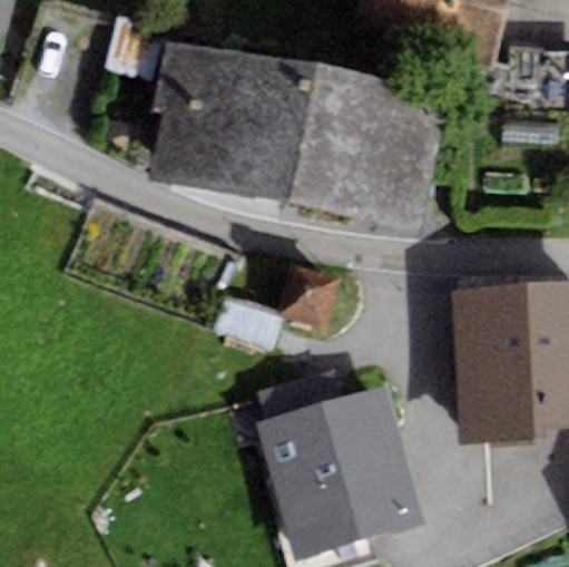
[(11,120),(84,145),(125,25),(57,0),(54,0),(11,120)]
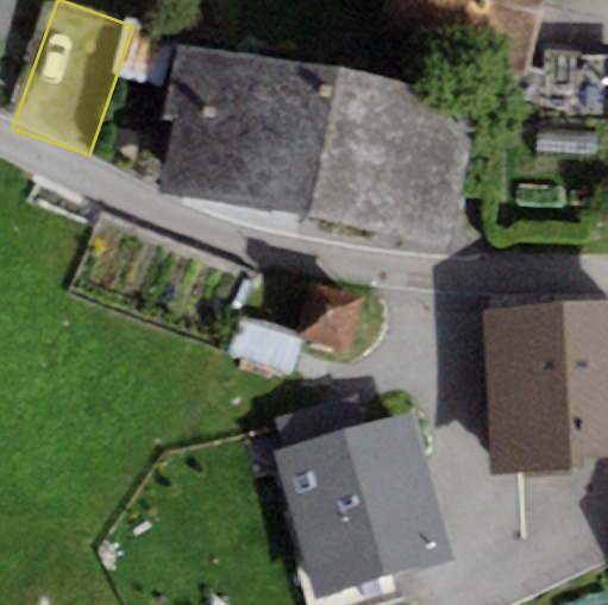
[(161,117),(174,119),(161,188),(450,244),(475,118),(421,107),(425,88),(176,41),(161,117)]
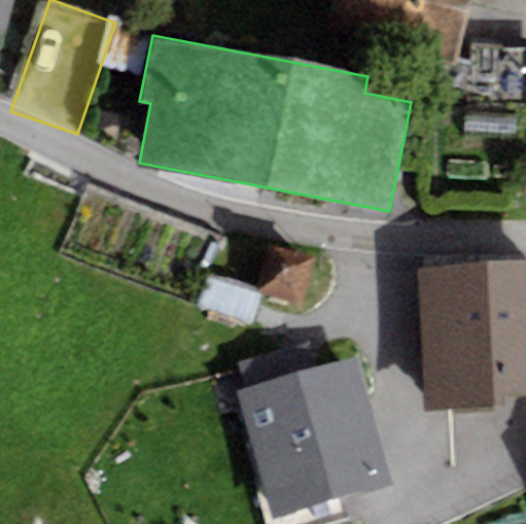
[(300,302),(311,254),(266,244),(254,291),(258,292),(300,302)]
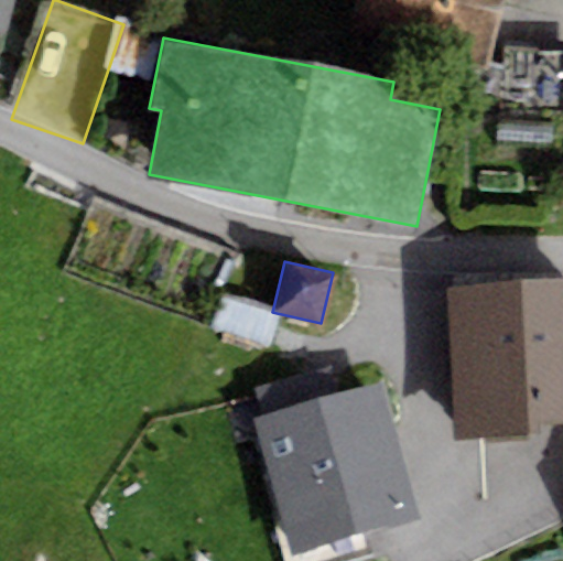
[(562,419),(562,279),(447,287),(456,425),(457,438),(538,433),(537,421),(562,419)]
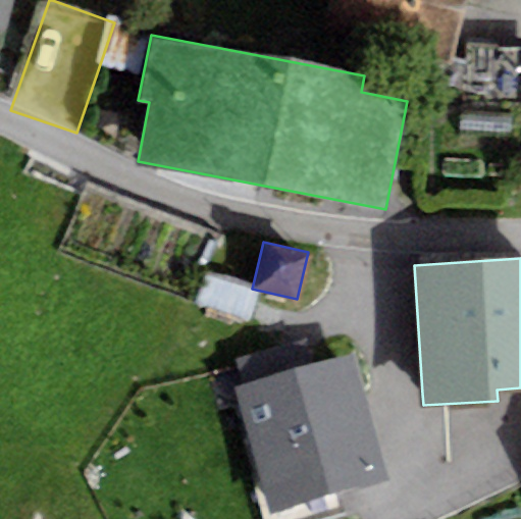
[(252,289),(206,274),(195,303),(247,319),(256,290),(252,289)]
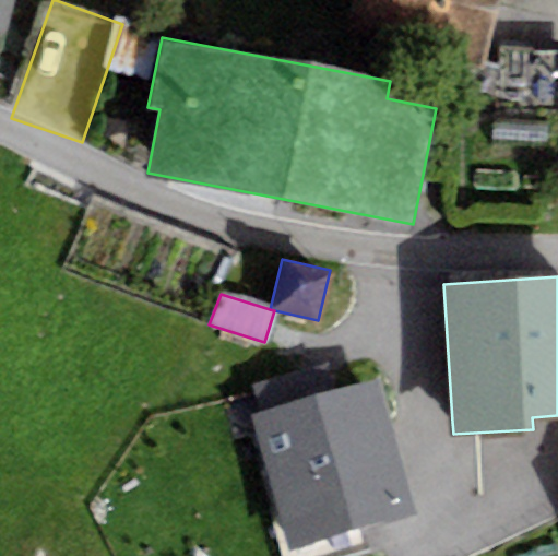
[(251,385),(259,411),(333,389),(325,363),(251,385)]
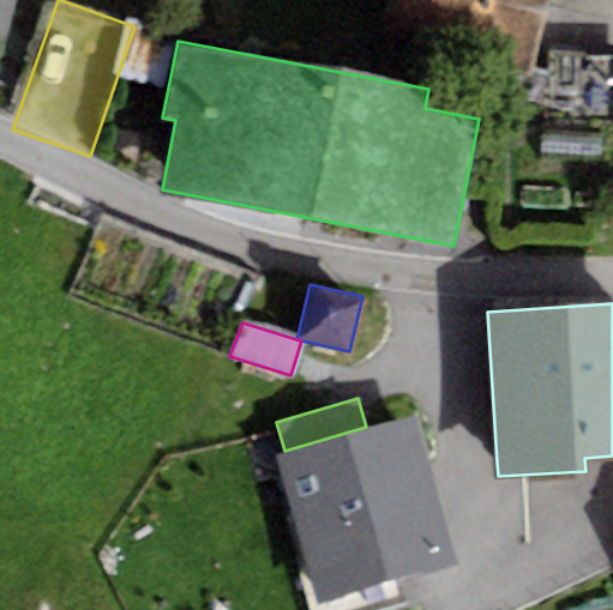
[(275,453),(318,602),(455,561),(412,414),(366,427),(284,451),(275,453)]
